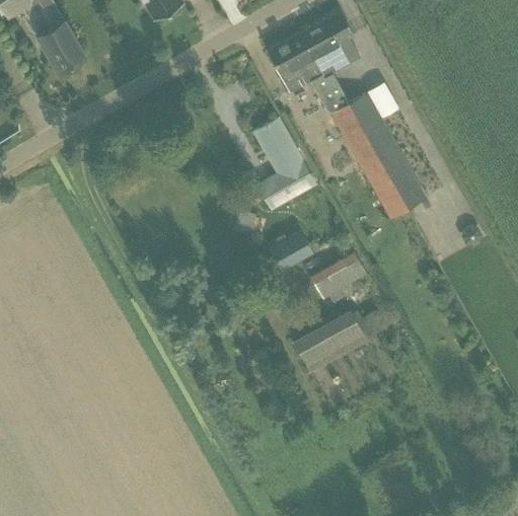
[(45,50),(59,73),(85,58),(52,0),(0,0),(0,8),(7,21),(30,8),(45,32),(38,37),(39,38),(37,43),(40,48),(45,50)]
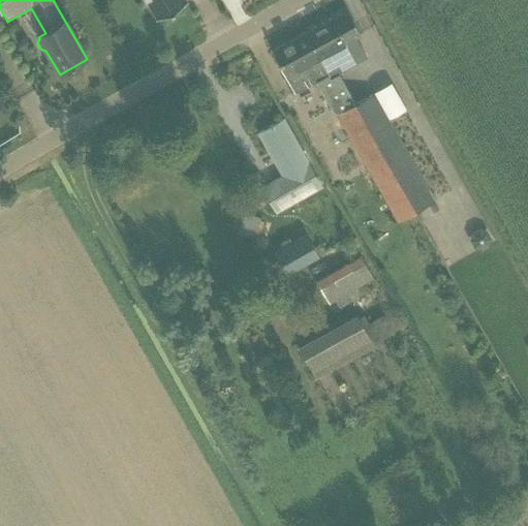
[(146,0),(156,18),(156,19),(156,20),(187,2),(186,1),(185,2),(184,0),(146,0)]
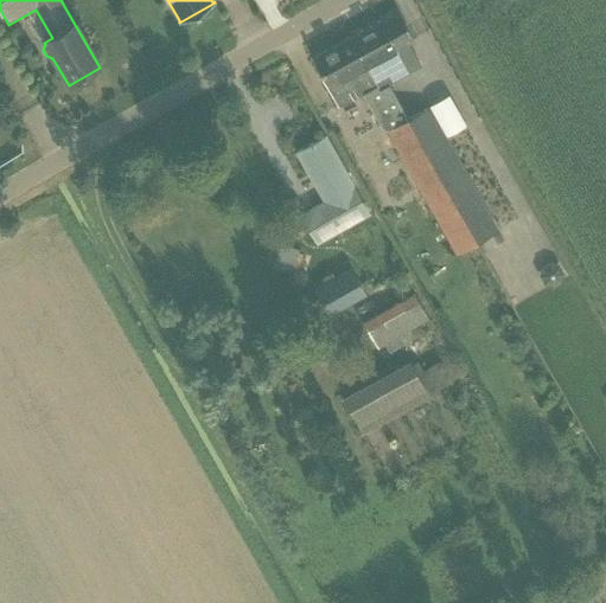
[(399,14),(351,40),(381,94),(388,89),(409,78),(396,53),(415,43),(399,14)]
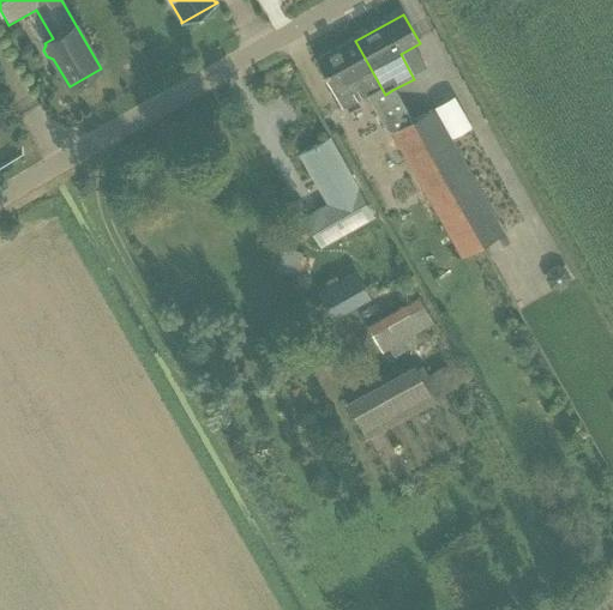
[(485,249),(412,125),(392,90),(385,95),(355,41),(317,62),(343,110),(367,98),(385,131),(391,136),(462,263),(485,249)]
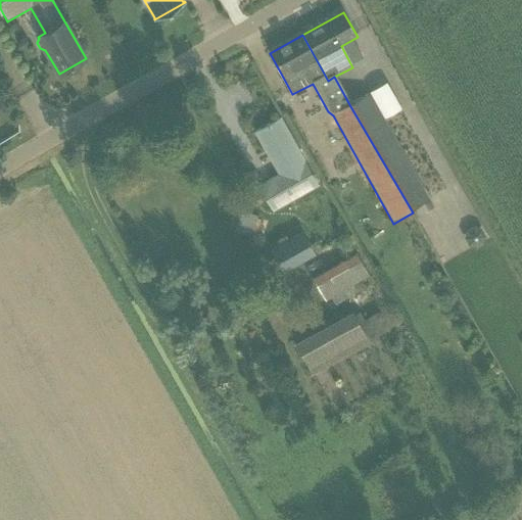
[(372,94),(350,106),(413,213),(431,201),(372,94)]
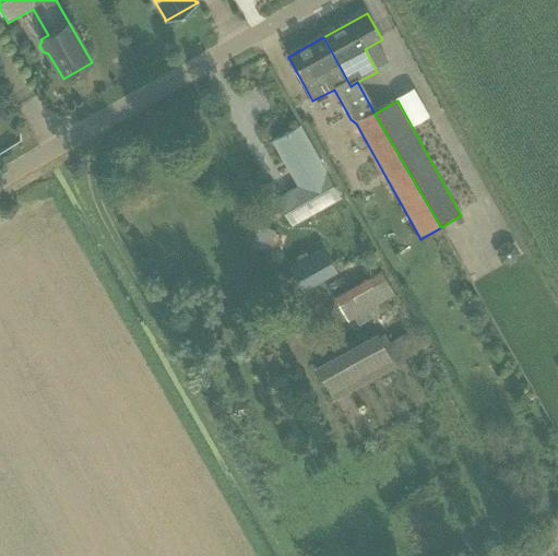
[(300,129),(274,143),(300,189),(277,201),(292,226),(340,199),(300,129)]
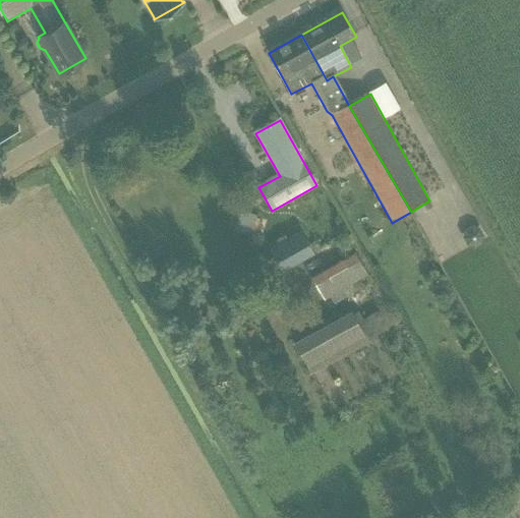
[(236,208),(229,227),(252,235),(260,216),(236,208)]
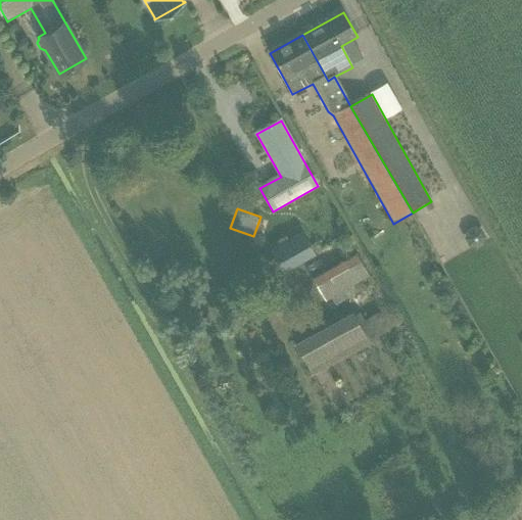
[(272,251),(285,275),(316,257),(302,234),(272,251)]
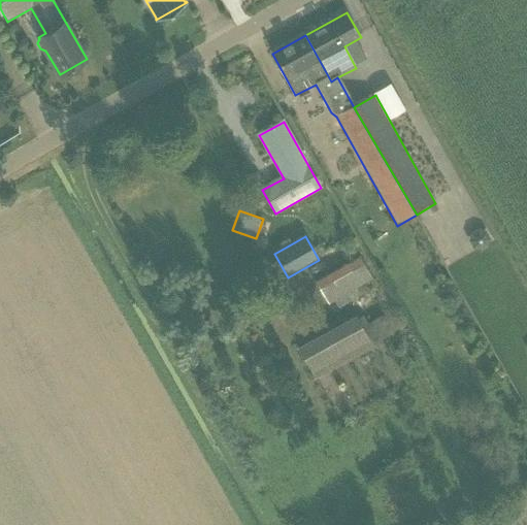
[(330,305),(358,290),(374,281),(361,257),(317,282),(330,305)]
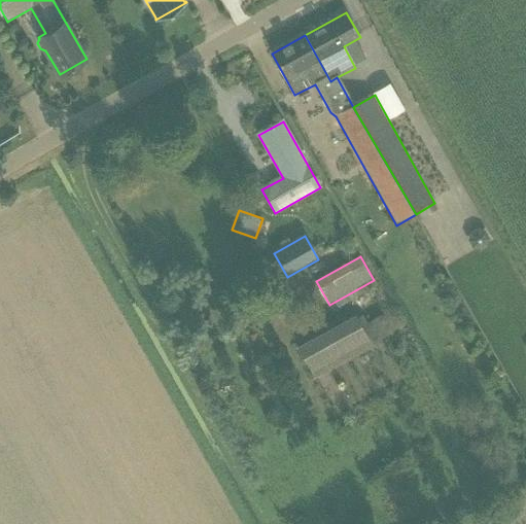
[(374,347),(362,326),(356,315),(297,347),(316,380),(374,347)]
